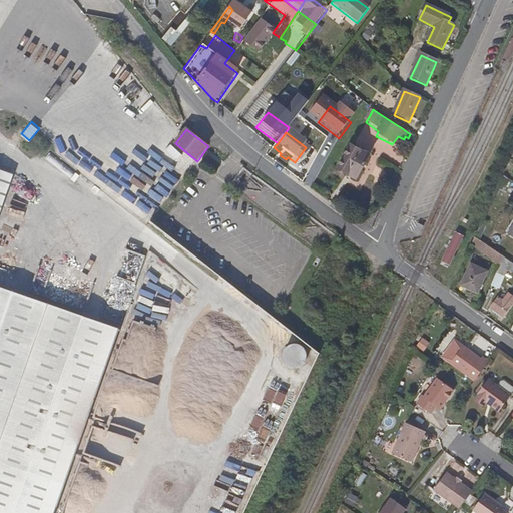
[(358,182),(370,157),(348,145),(336,170),(358,182)]
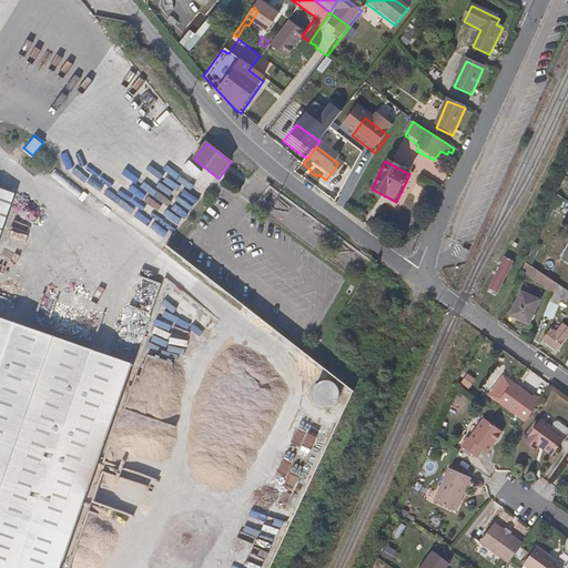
[(0,567),(60,567),(133,365),(0,320),(0,235),(14,195),(0,190),(0,567)]
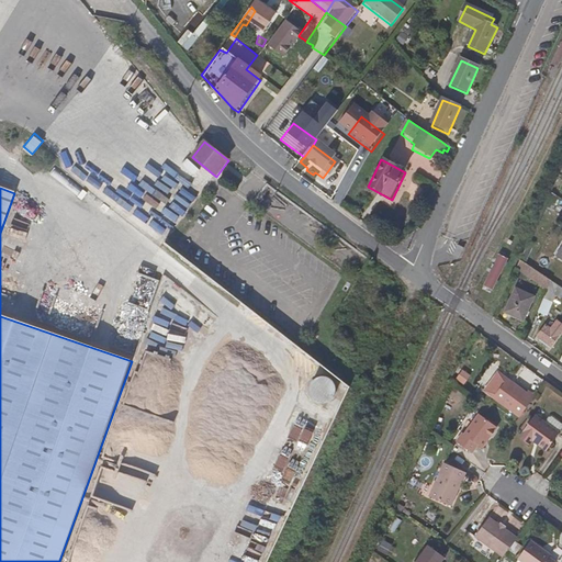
[(465,248),(459,245),(453,256),(460,259),(465,248)]
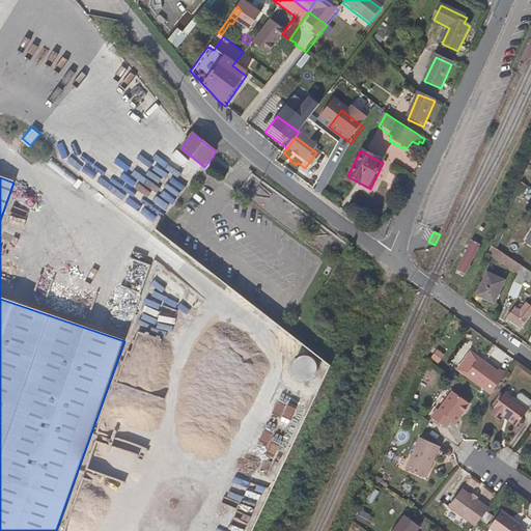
[(456,272),(464,275),(478,246),(470,242),(456,272)]
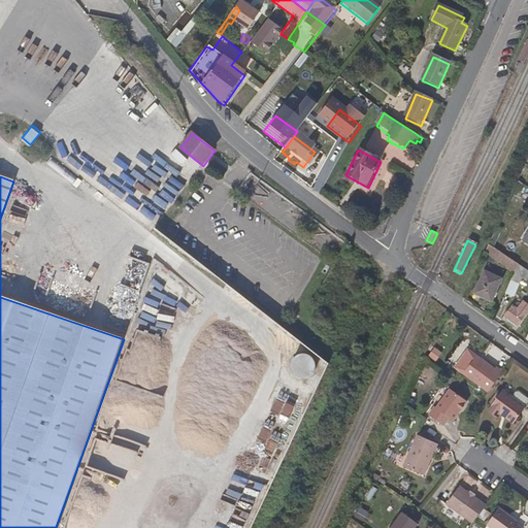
[(526,282),(527,277),(527,272),(516,264),(509,283),(516,286),(519,278),(526,282)]
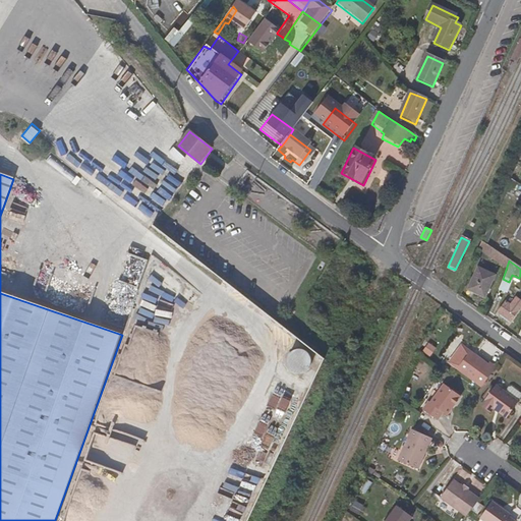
[(484,299),(495,275),(477,267),(466,291),(484,299)]
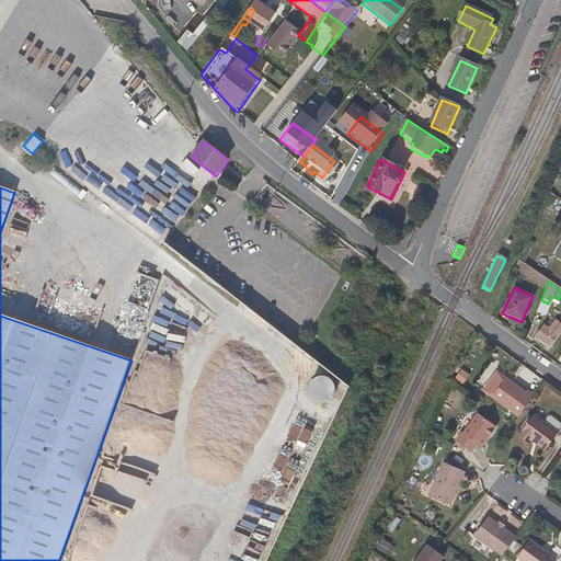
[(551,347),(558,336),(545,327),(537,338),(551,347)]
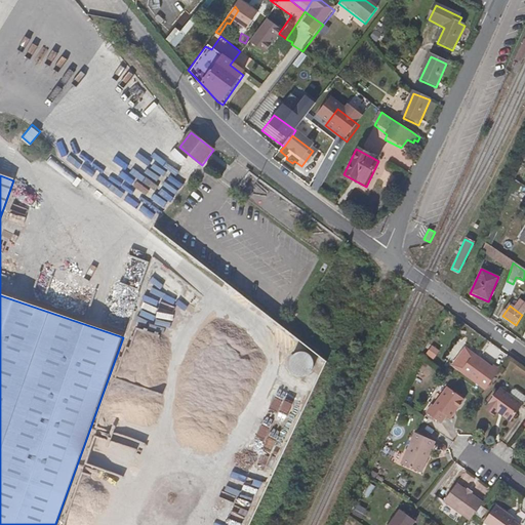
[(488,385),(503,365),(497,360),(493,363),(484,355),(469,342),(455,359),(488,385)]
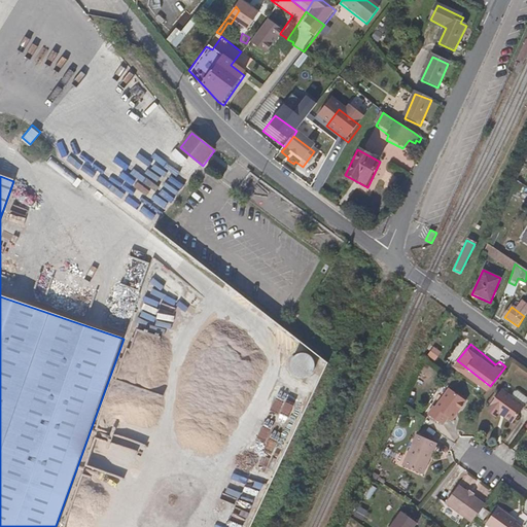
[(296,373),(314,365),(308,349),(290,355),(296,373)]
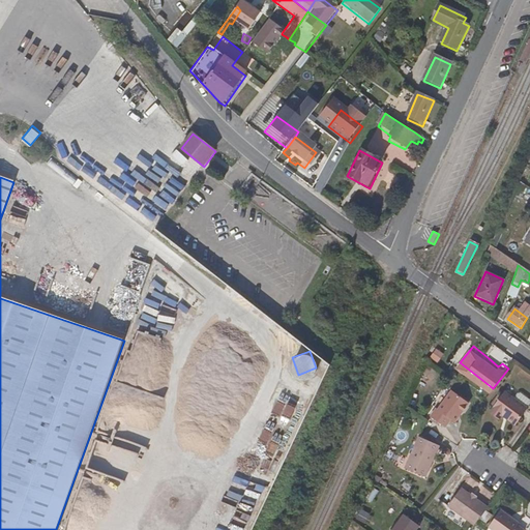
[(458,420),(471,402),(452,387),(445,398),(440,406),(437,404),(435,408),(431,412),(449,428),(457,418),(458,420)]
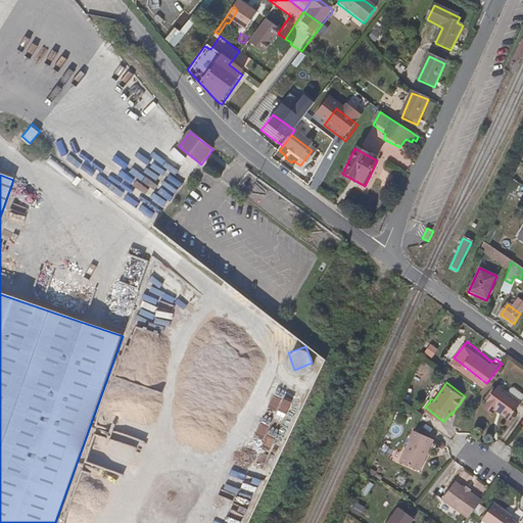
[(517,410),(522,402),(510,392),(501,385),(484,405),(495,414),(497,411),(509,420),(517,410)]
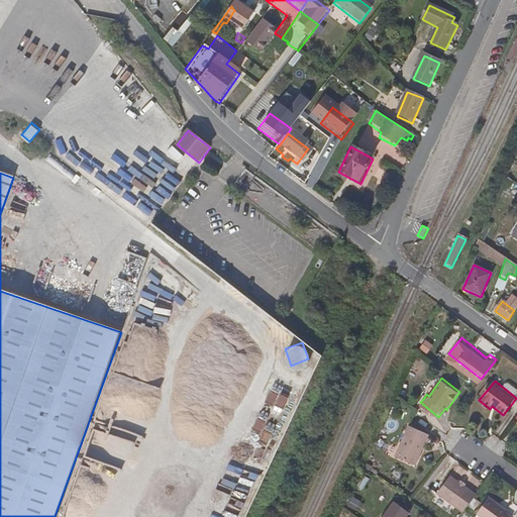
[(516,396),(516,387),(511,383),(508,383),(504,388),(516,398),(516,396)]
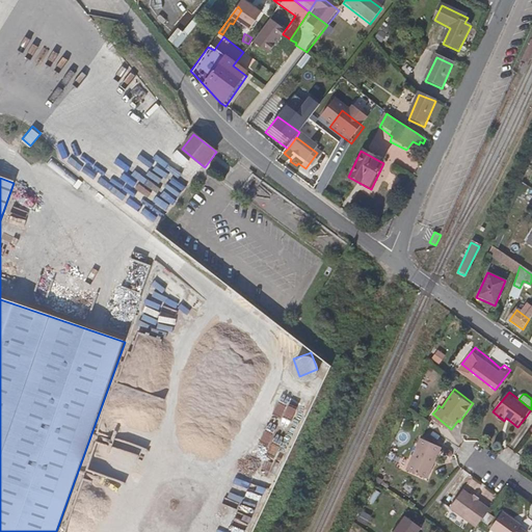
[(504,421),(493,411),(490,416),(501,424),(504,421)]
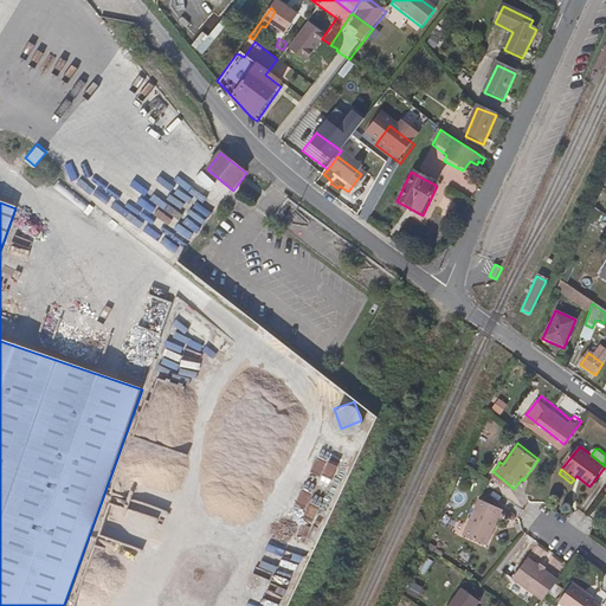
[(500,523),(505,508),(482,497),(465,534),(489,546),(495,533),(500,523)]
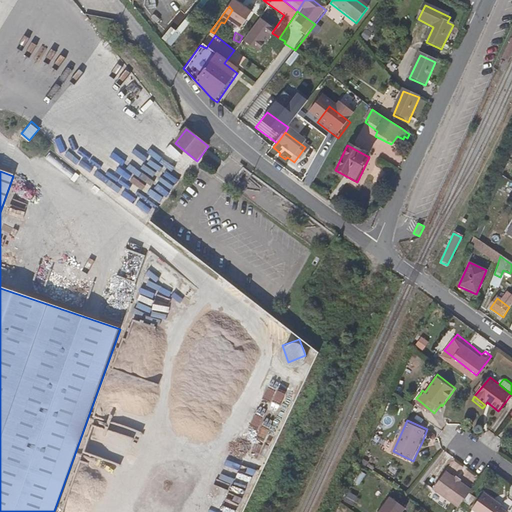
[(461,504),(474,486),(464,480),(462,483),(456,479),(458,476),(447,468),(434,485),(461,504)]
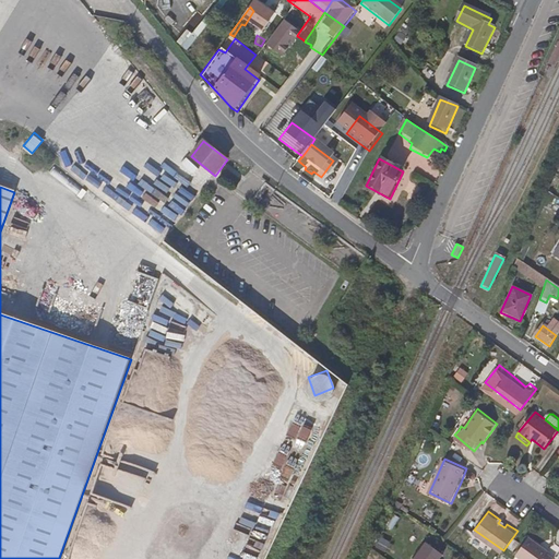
[(507,524),(509,521),(502,516),(500,520),(498,523),(504,527),(507,524)]
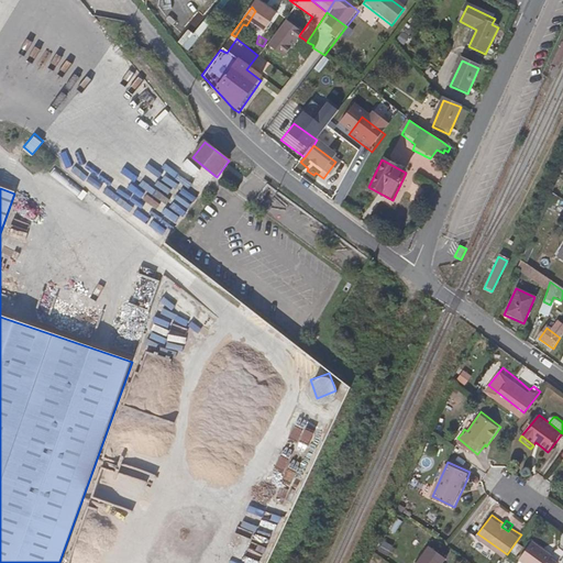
[(559,562),(561,561),(555,556),(554,554),(534,539),(521,558),(528,562),(559,562)]
